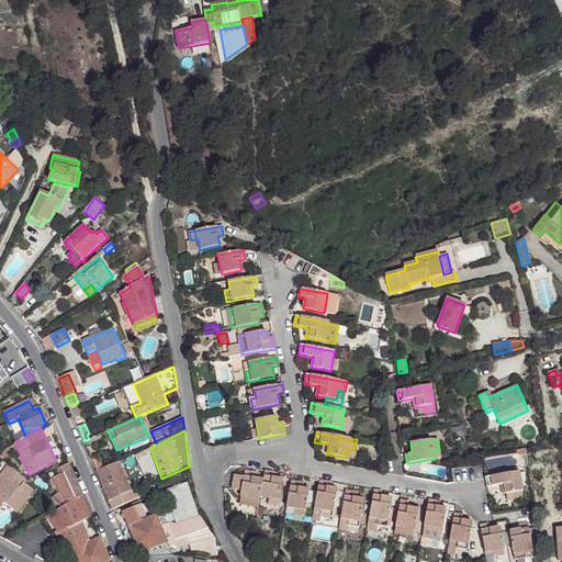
[(134,454),(137,461),(141,460),(139,458),(146,456),(144,450),(134,454)]
